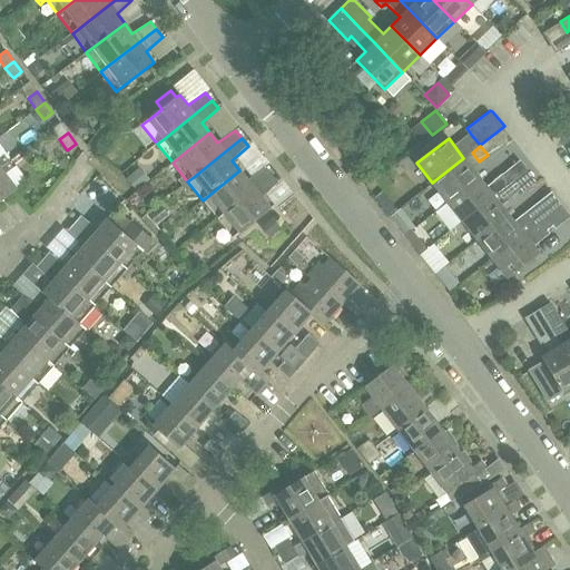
[(463,158),(432,183),(446,202),(479,177),(463,158)]
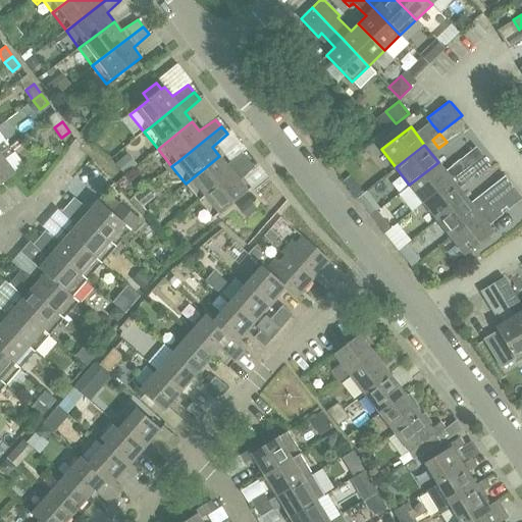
[(11,154),(7,148),(0,152),(0,183),(13,173),(3,159),(11,154)]
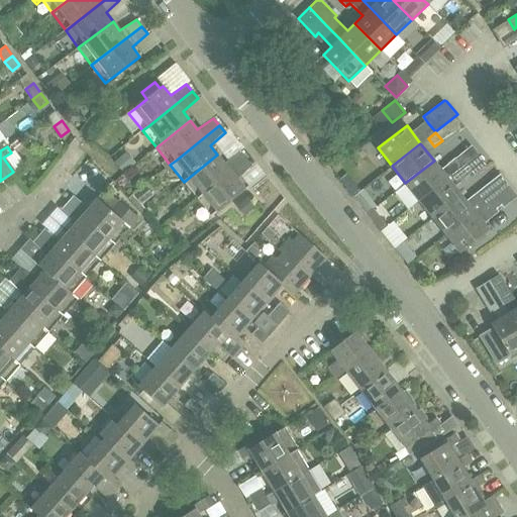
[(190,177),(184,182),(197,198),(203,193),(231,171),(246,159),(240,151),(224,164),(217,154),(190,177)]
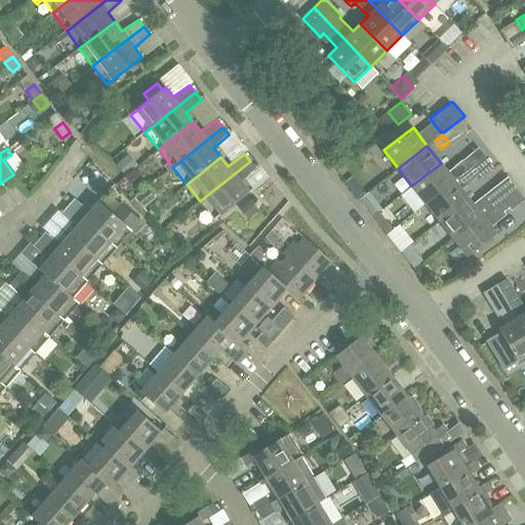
[(119,164),(128,174),(137,166),(128,156),(119,164)]
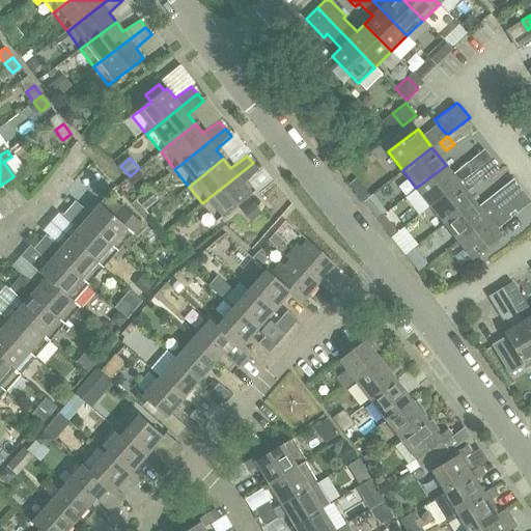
[(467,177),(474,171),(467,162),(459,168),(467,177)]
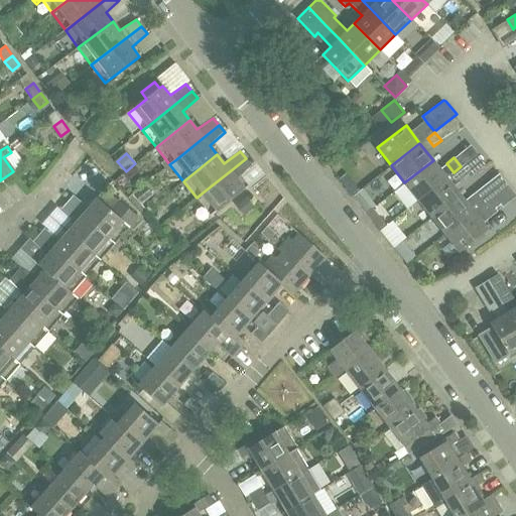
[(203,192),(197,198),(211,216),(218,211),(245,188),(237,179),(252,166),(246,158),(231,170),(203,192)]
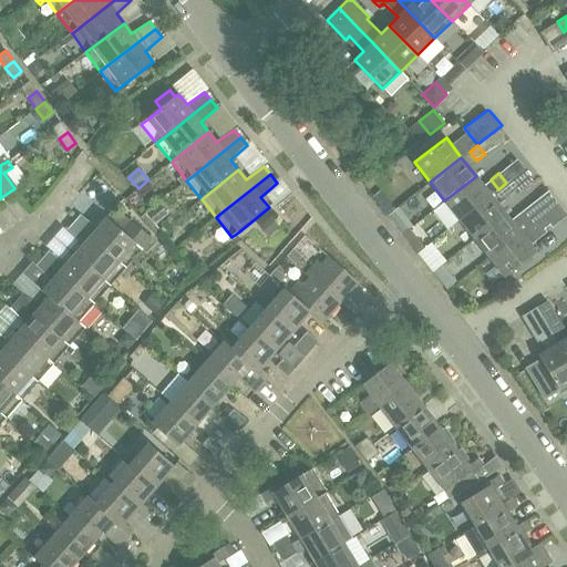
[(483,185),(476,176),(445,202),(460,220),(498,189),(491,179),(483,185)]
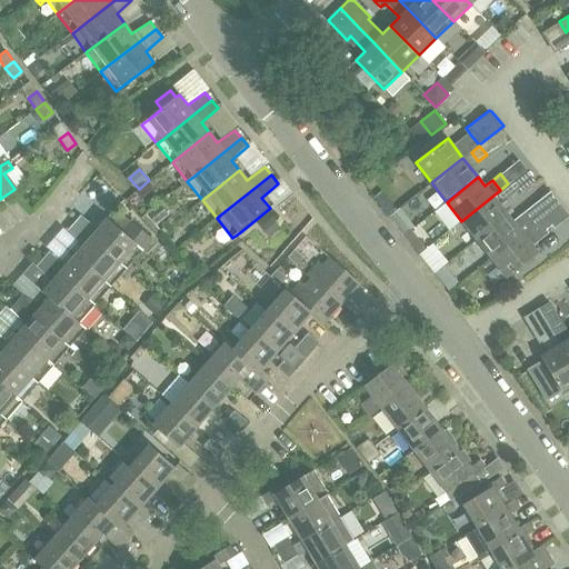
[(508,183),(500,190),(508,199),(516,192),(508,183)]
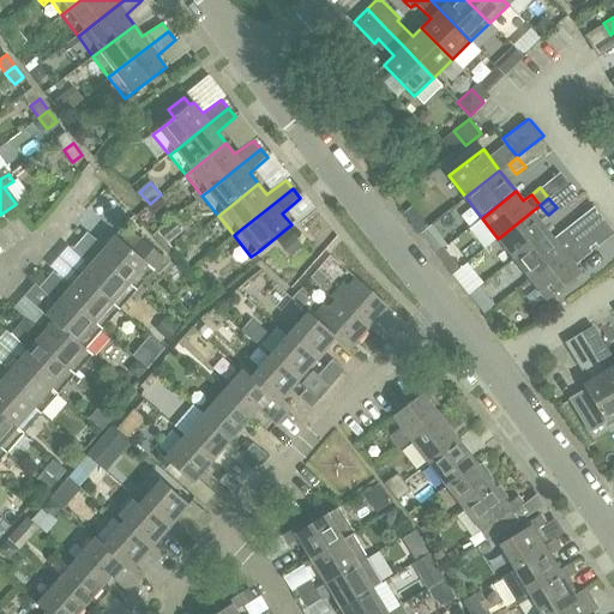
[(548,233),(540,222),(548,215),(540,205),(498,239),(513,259),(548,233)]
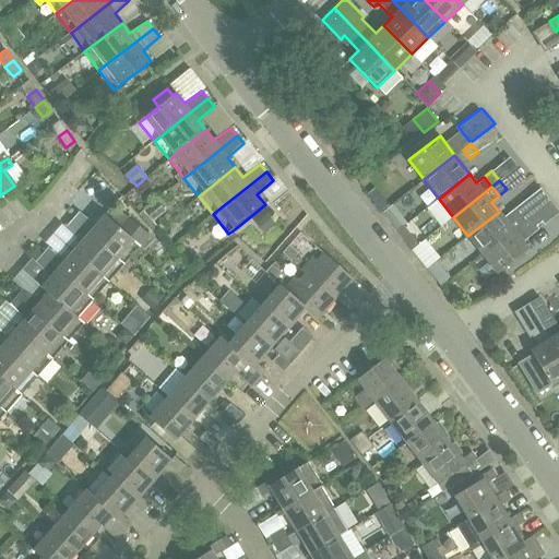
[(392,205),(382,213),(396,230),(406,223),(392,205)]
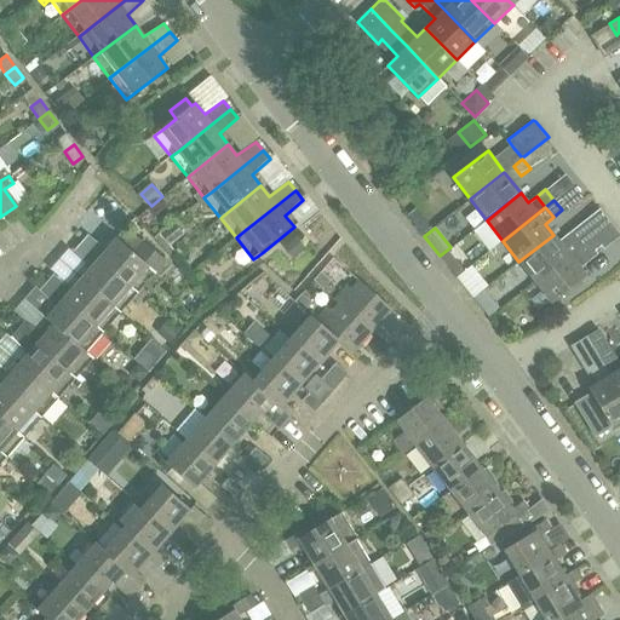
[(518,262),(534,282),(569,254),(586,241),(578,231),(561,245),(554,235),(518,262)]
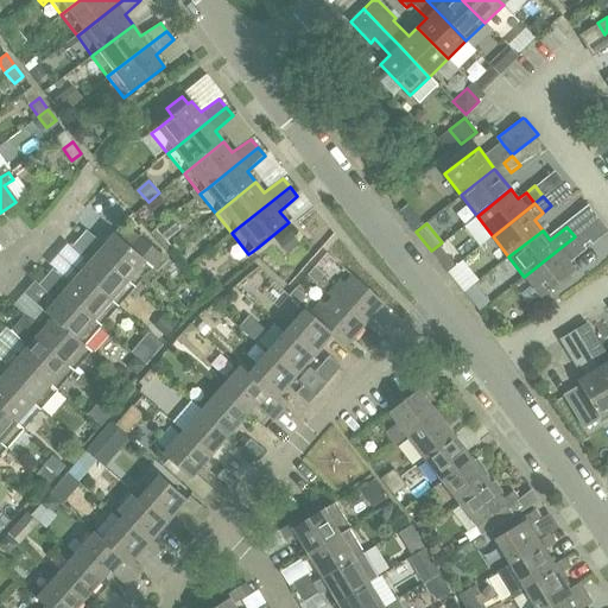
[(127,282),(135,287),(152,267),(163,257),(140,236),(130,248),(114,234),(105,245),(86,230),(78,239),(96,254),(127,282)]
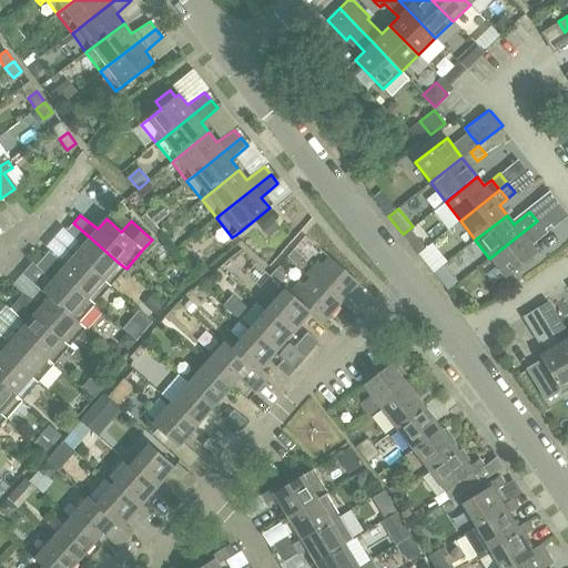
[(521,233),(489,259),(504,277),(537,253),(529,243),(545,230),(537,221),(521,233)]
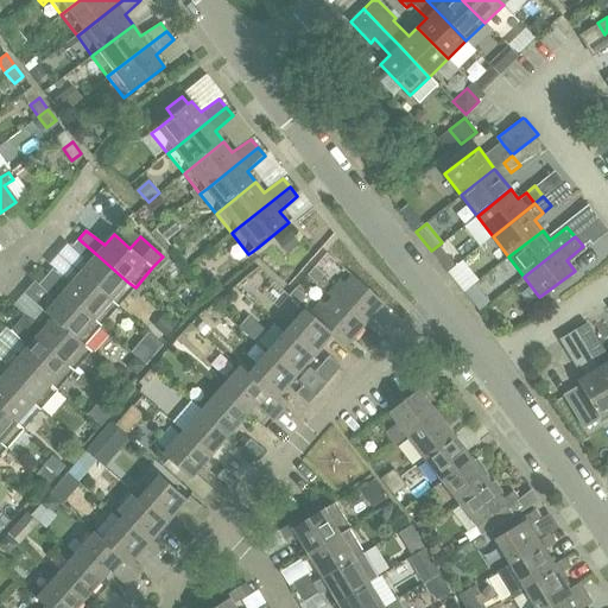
[(111,301),(118,306),(135,287),(127,282),(96,254),(78,239),(71,247),(88,263),(80,273),(111,301)]
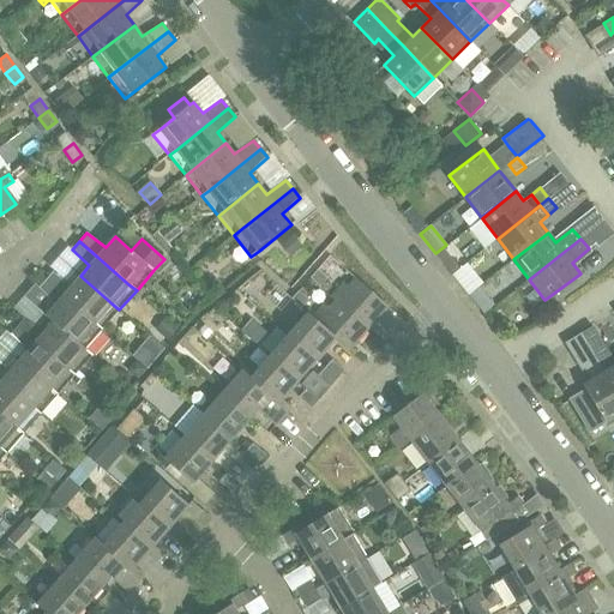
[(318,269),(311,277),(320,286),(327,277),(318,269)]
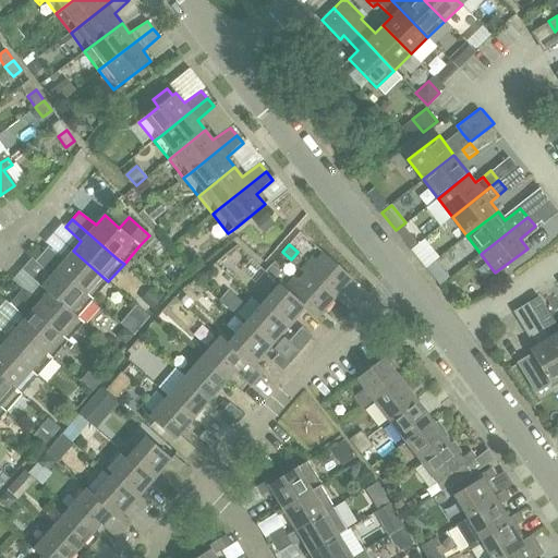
[(93,300),(108,281),(101,276),(73,251),(64,259),(48,246),(41,254),(58,268),(86,293),(93,300)]
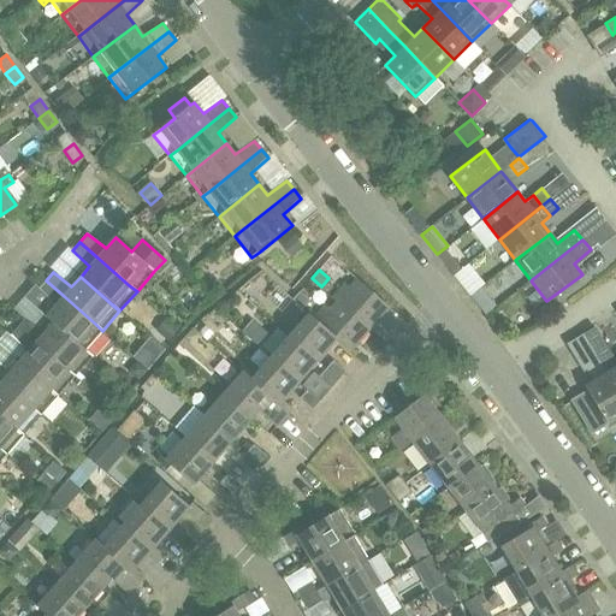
[(331,298),(336,302),(368,331),(389,307),(357,278),(355,280),(349,288),(344,284),(331,298)]
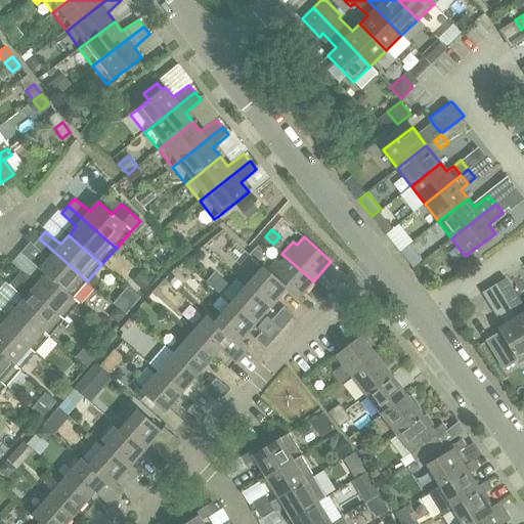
[(66,293),(72,298),(87,281),(81,275),(54,252),(39,238),(33,246),(47,260),(39,269),(45,274),(66,293)]
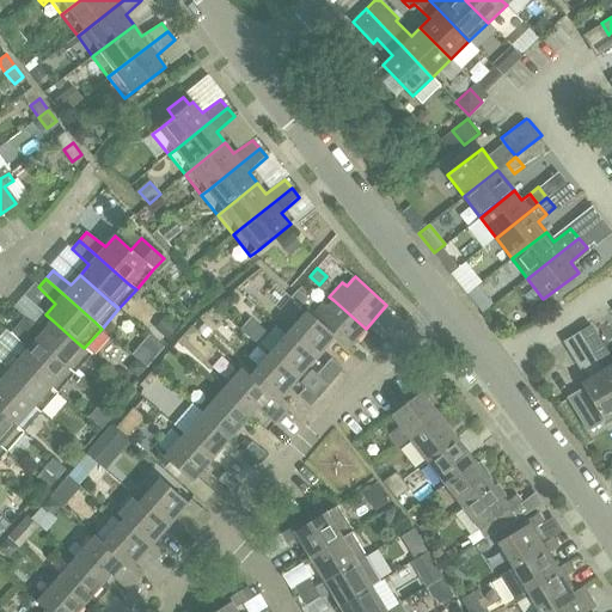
[(298,289),(291,298),(300,307),(307,298),(298,289)]
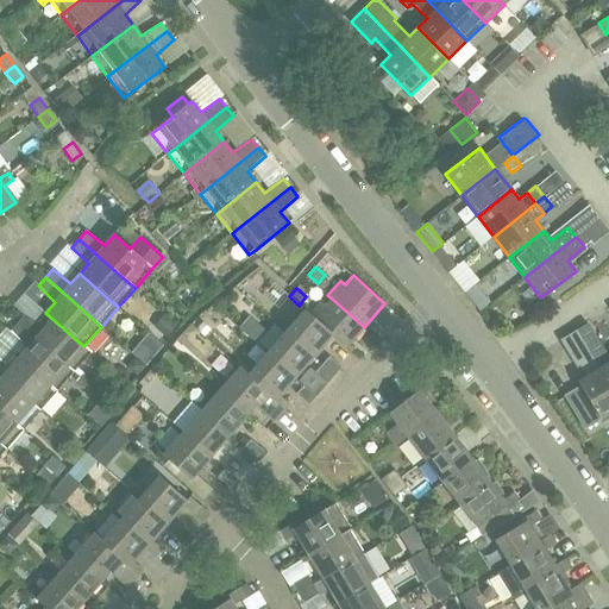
[(331,336),(345,349),(364,327),(332,299),(326,306),(321,302),(308,316),(331,336)]
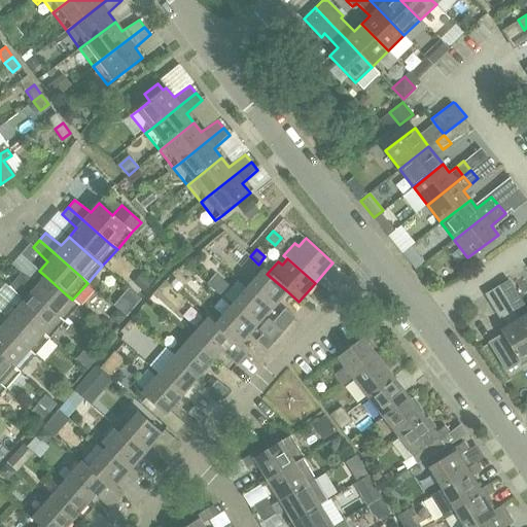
[(262,270),(246,288),(270,309),(286,290),(267,274),(262,270)]
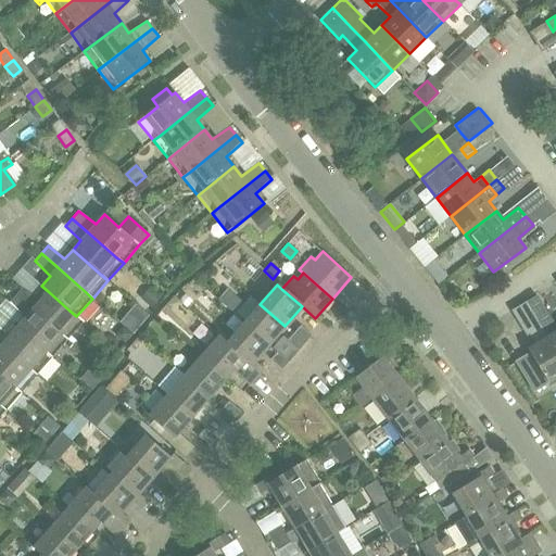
[(61,333),(67,340),(83,323),(76,316),(70,311),(48,291),(40,301),(23,287),(16,294),(33,308),(61,333)]
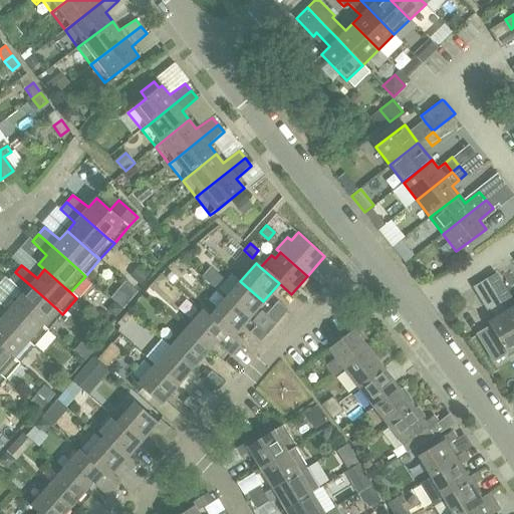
[(42,325),(48,330),(62,314),(56,308),(30,285),(15,272),(9,279),(23,293),(16,302),(42,325)]
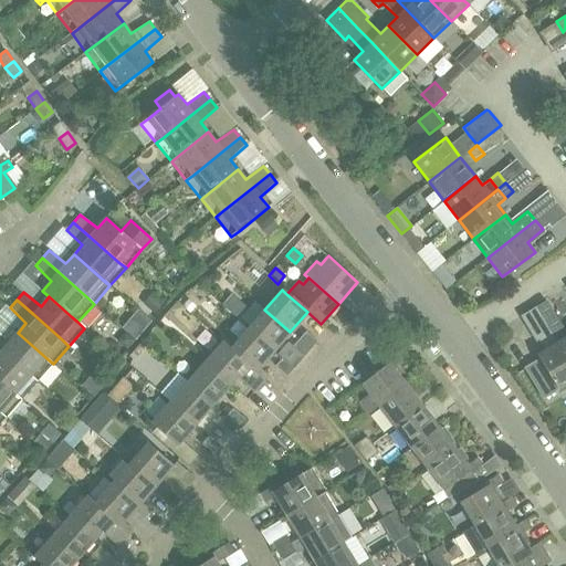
[(537,308),(525,316),(535,333),(546,350),(537,355),(558,389),(565,384),(565,355),(558,343),(547,325),(537,308)]
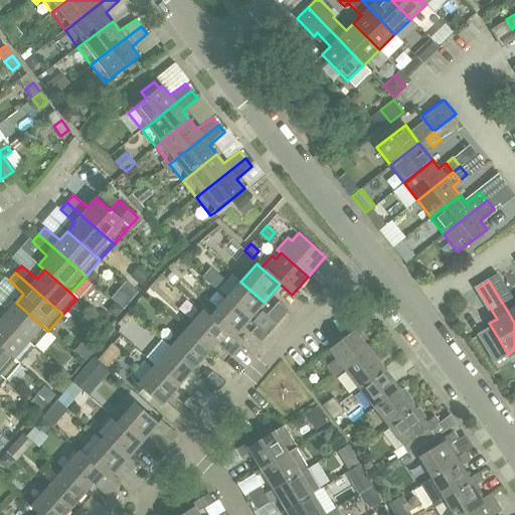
[(224,300),(247,320),(264,302),(240,282),(224,300)]
